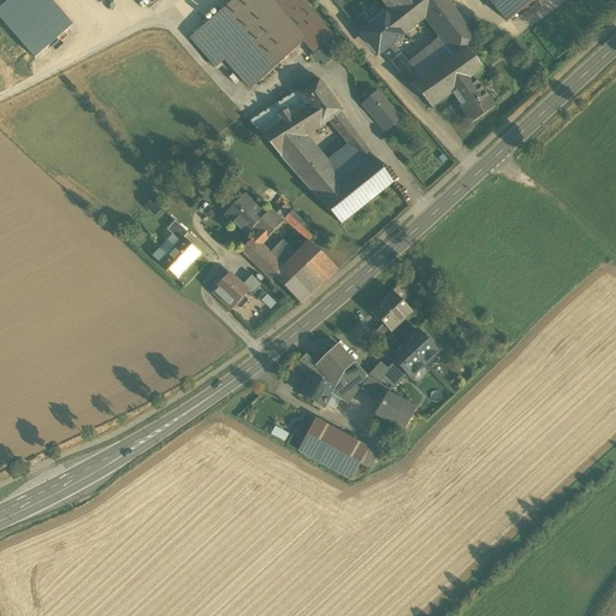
[(41,0),(9,0),(0,7),(0,13),(37,58),(69,30),(41,0)]
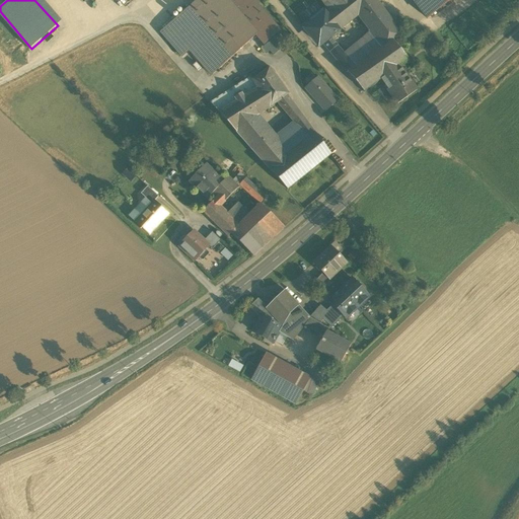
[(189,50),(211,75),(256,35),(264,45),(280,30),(252,0),(196,0),(160,32),(180,57),(189,50)]
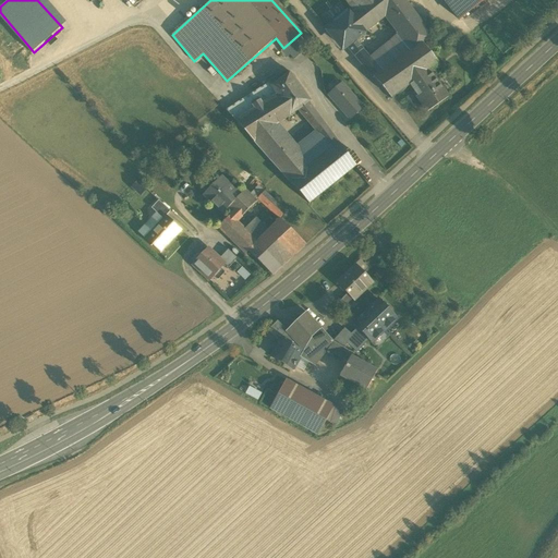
[(344,0),(353,11),(365,0),(344,0)]
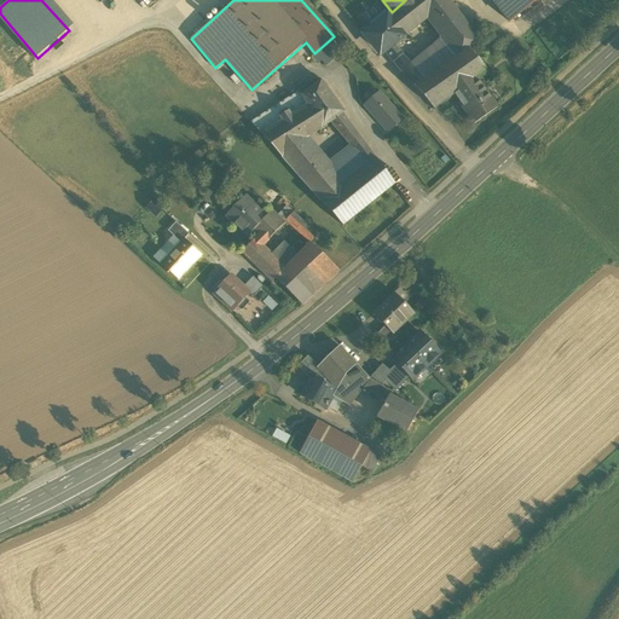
[(480,40),(449,0),(405,0),(392,12),(387,16),(404,36),(427,19),(440,38),(456,58),(469,48),(480,40)]
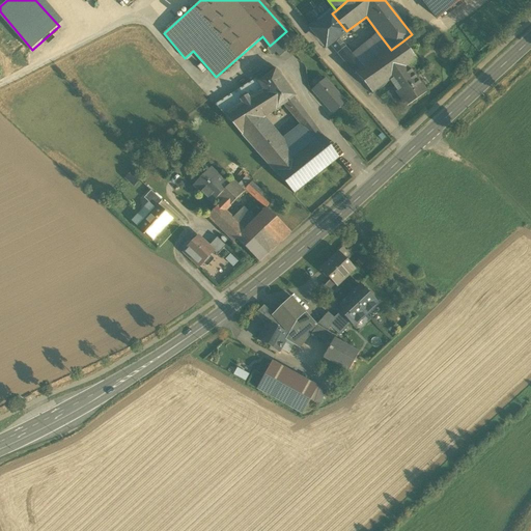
[(421,0),(437,19),(460,0),(421,0)]
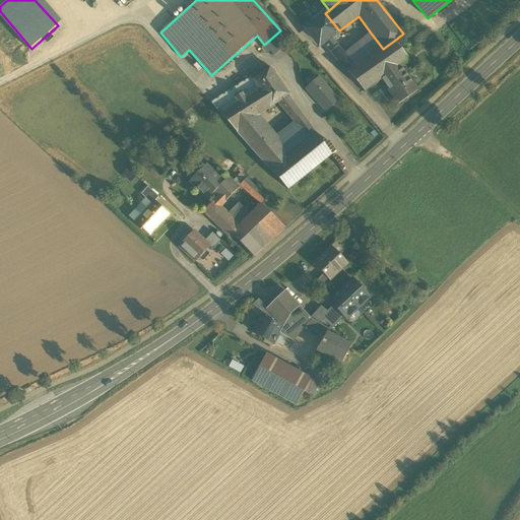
[(323,44),(330,53),(338,47),(331,38),(339,30),(325,13),(323,10),(311,19),(313,22),(305,29),(313,40),(315,39),(321,46),(323,44)]
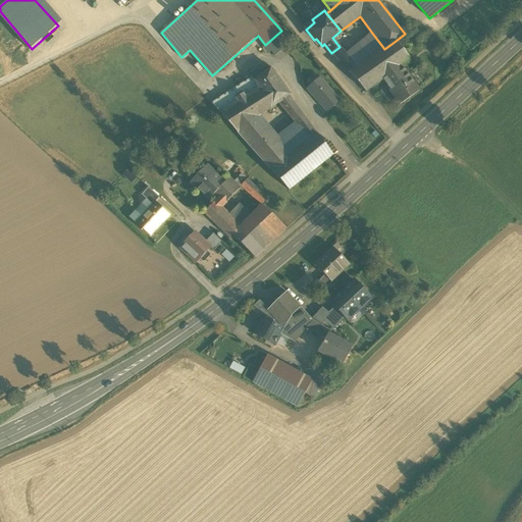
[(371,32),(350,52),(361,64),(384,49),(371,32)]
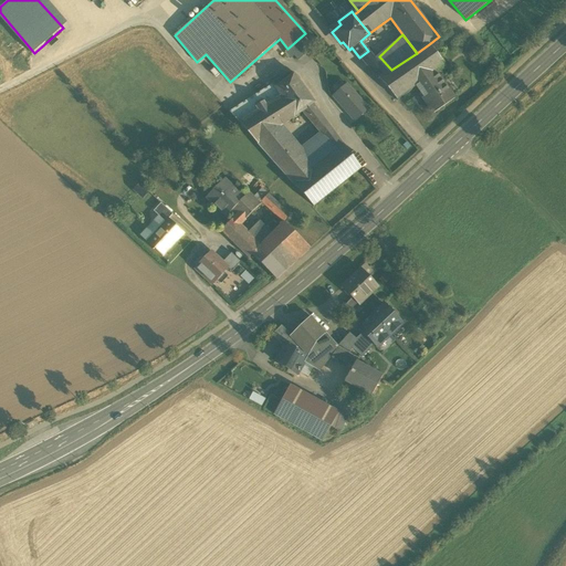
[(290,50),(297,60),(311,50),(302,40),(290,50)]
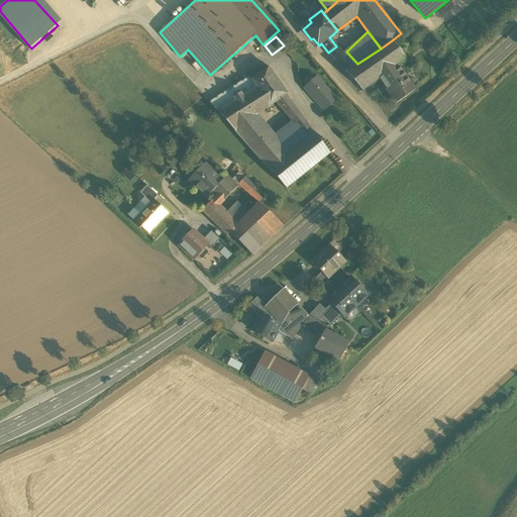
[(406,60),(392,40),(381,48),(357,64),(345,72),(363,91),(383,77),(398,66),(406,60)]
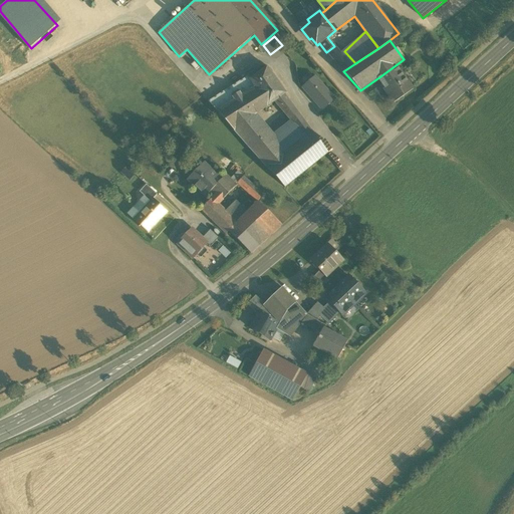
[(333,60),(343,71),(355,63),(344,51),(333,60)]
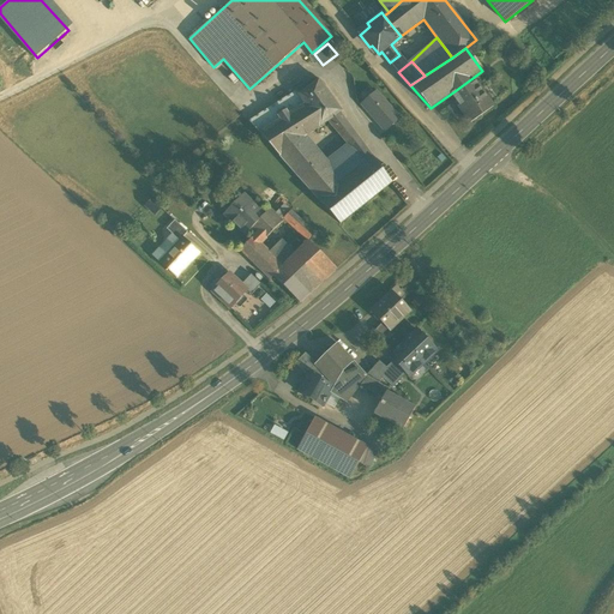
[(455,91),(459,97),(477,85),(473,78),(455,91)]
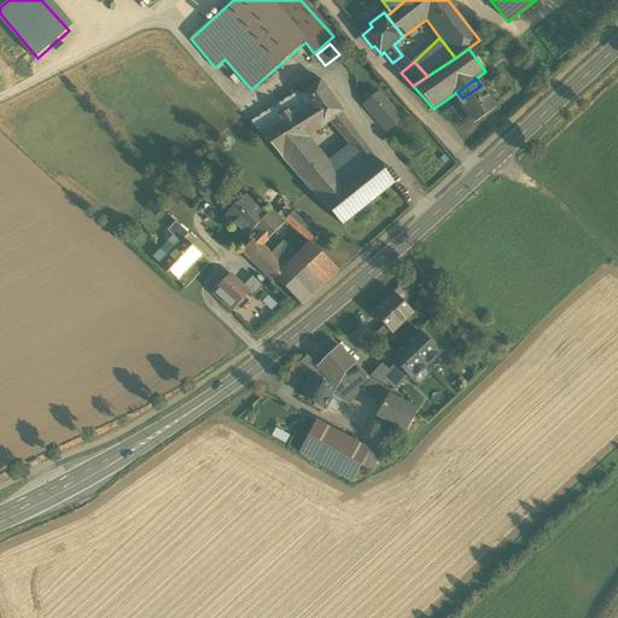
[(331,122),(342,135),(350,127),(342,115),(344,112),(321,81),(301,94),(301,95),(321,128),(331,122)]
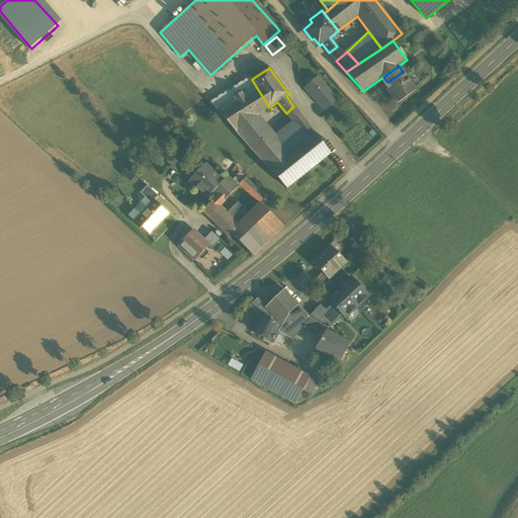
[(385,91),(395,104),(416,90),(403,72),(387,82),(392,87),(385,91)]
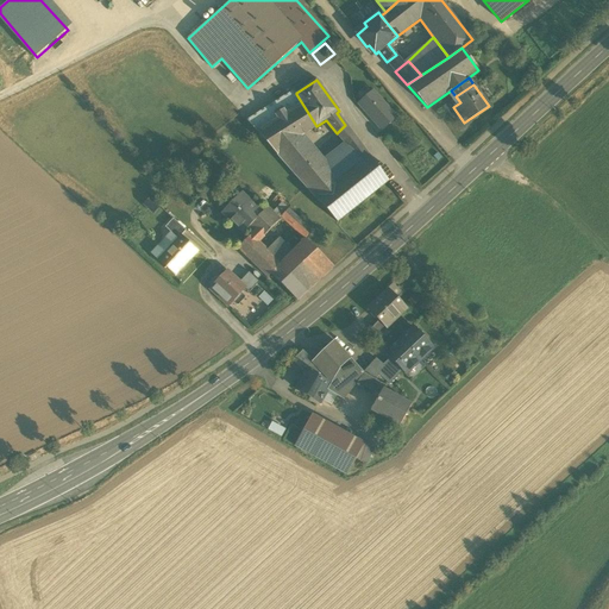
[(257,133),(277,155),(303,136),(316,126),(296,94),(296,93),(294,90),(283,96),(293,111),(257,133)]
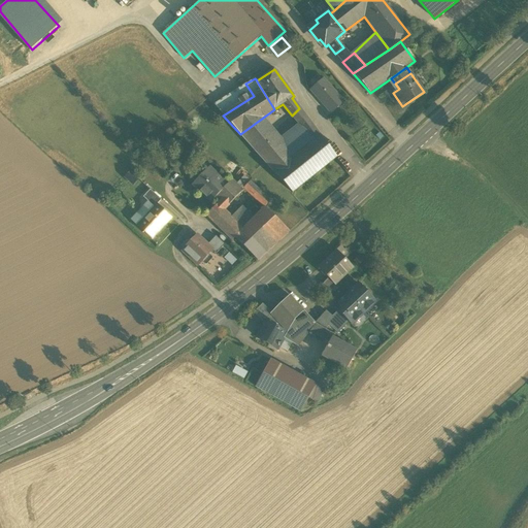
[(310,90),(330,112),(342,102),(324,79),(310,90)]
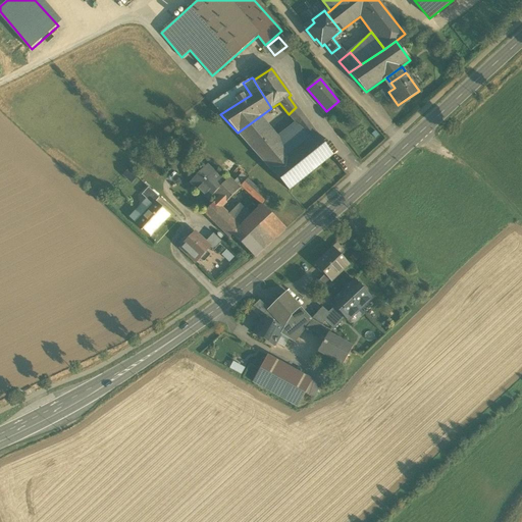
[(212,103),(220,114),(251,95),(243,83),(212,103)]
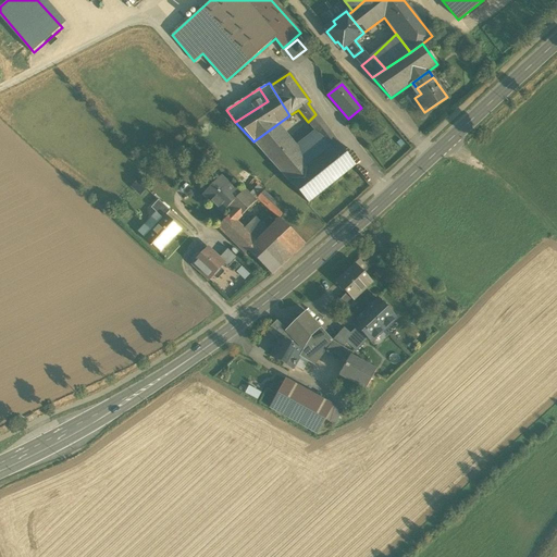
[(323,123),(316,114),(308,122),(314,131),(323,123)]
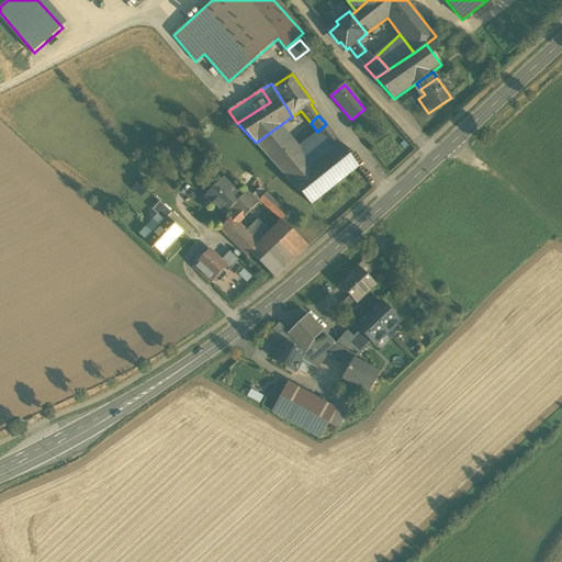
[(321,135),(333,150),(340,144),(326,124),(317,132),(321,135)]
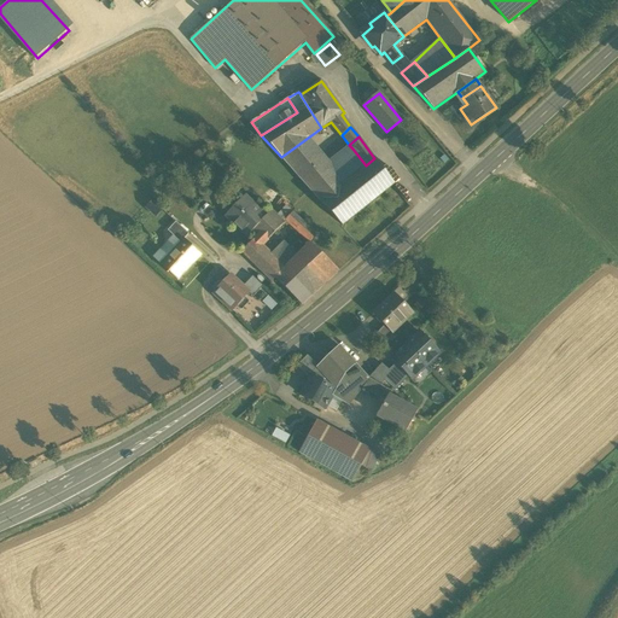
[(281,157),(320,202),(342,184),(330,168),(308,138),(281,157)]
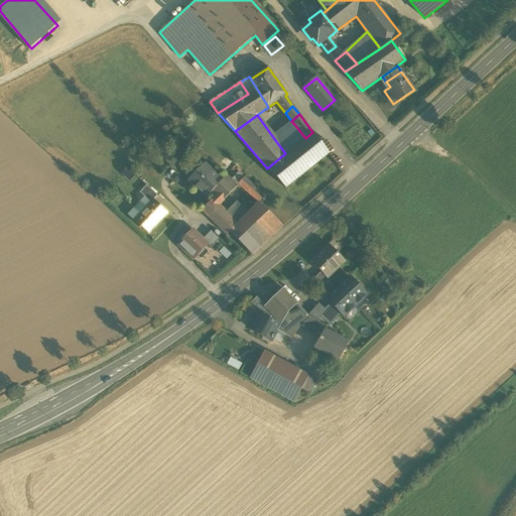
[(294,124),(275,140),(285,153),(305,138),(294,124)]
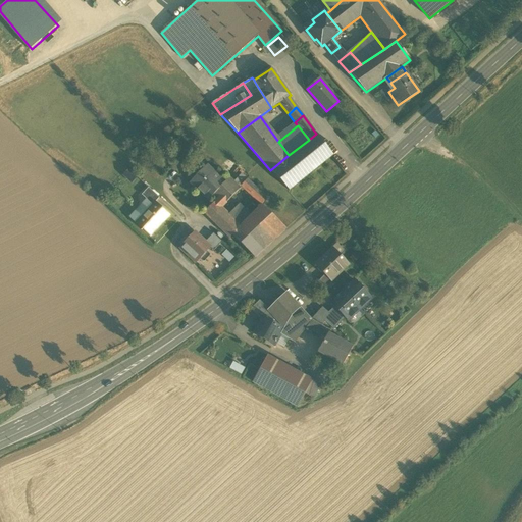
[(332,155),(316,134),(309,140),(289,155),(270,170),(289,191),(332,155)]
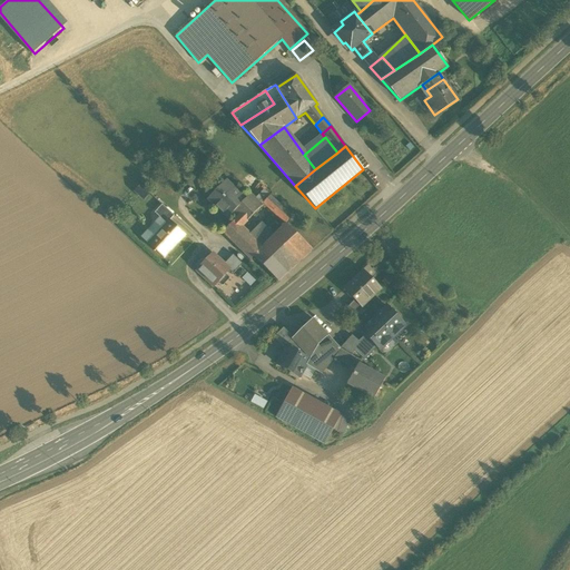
[(208,199),(227,218),(229,215),(232,213),(237,217),(243,212),(236,206),(243,199),(244,202),(251,195),(249,193),(244,198),(225,180),(208,199)]
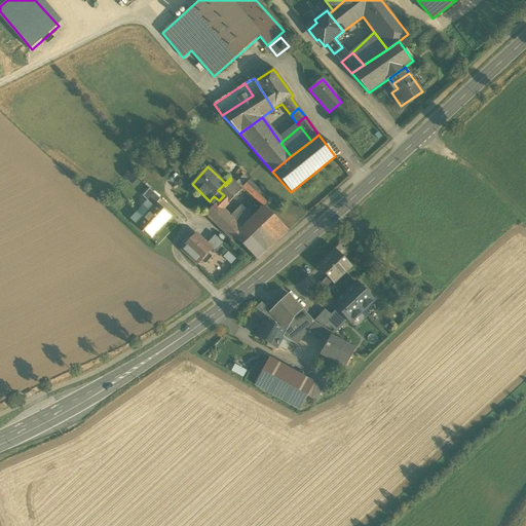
[(242,175),(235,183),(239,187),(240,186),(242,187),(249,181),(242,175)]
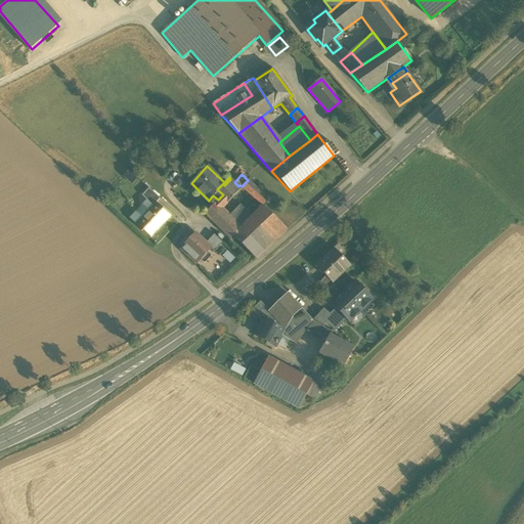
[(206,214),(211,220),(222,209),(243,187),(242,186),(239,185),(238,186),(234,182),(230,179),(224,185),(223,183),(217,189),(223,194),(218,200),(204,214),(205,215),(206,214)]
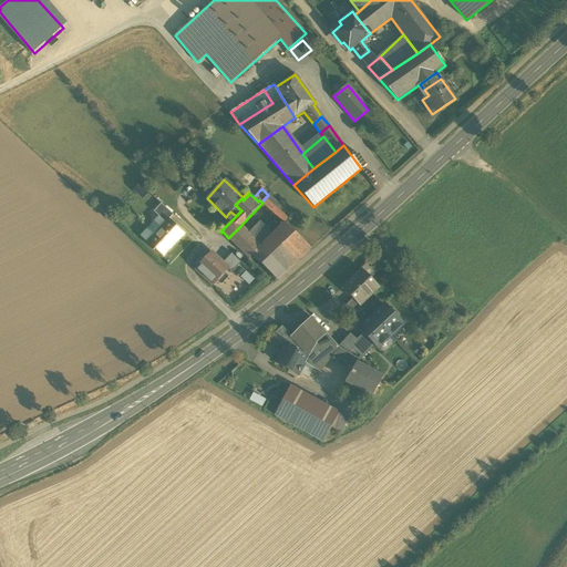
[(268,195),(261,202),(263,203),(284,222),(290,215),(268,195)]
